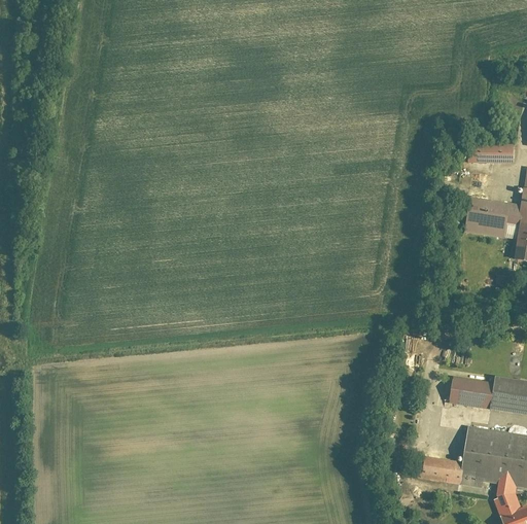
[(467,144),(467,163),(514,163),(514,144),(467,144)]
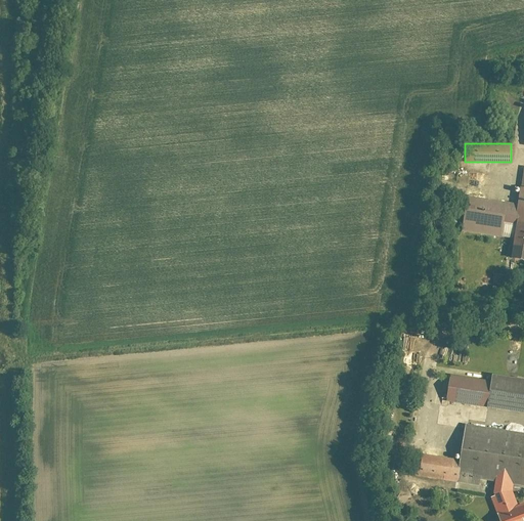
[(515,224),(517,205),(467,197),(464,217),(515,224)]
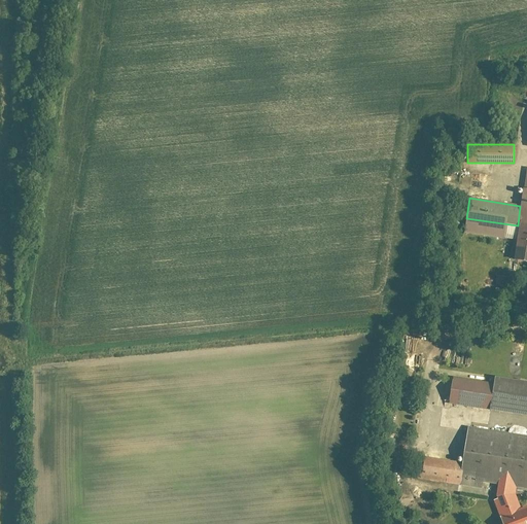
[(526,262),(526,225),(521,224),(516,260),(526,262)]
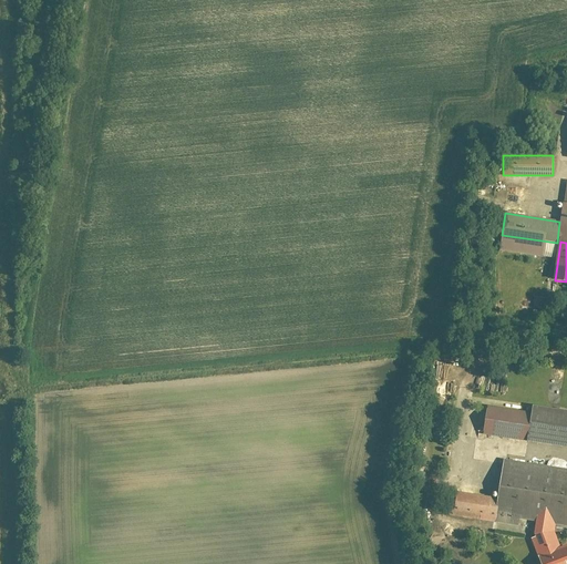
[(536,295),(535,304),(546,305),(547,296),(536,295)]
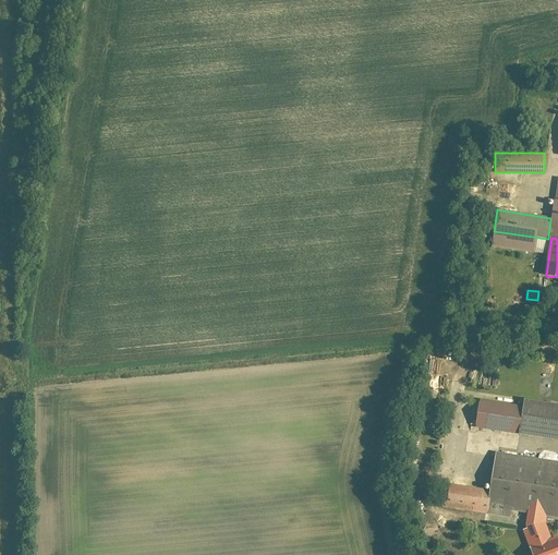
[(480,397),(475,424),(557,436),(557,399),(524,395),(522,403),(480,397)]
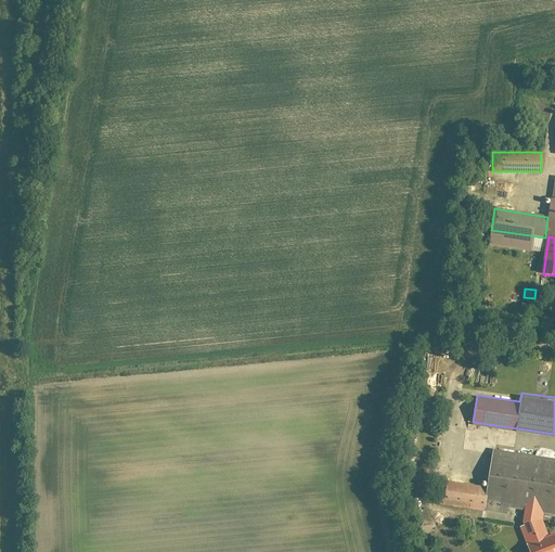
[(554,459),(495,450),(487,508),(554,517),(554,459)]
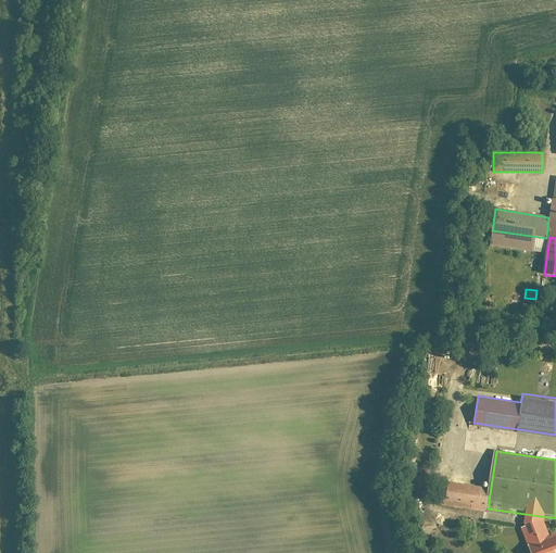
[(487,506),(488,488),(445,485),(444,503),(487,506)]
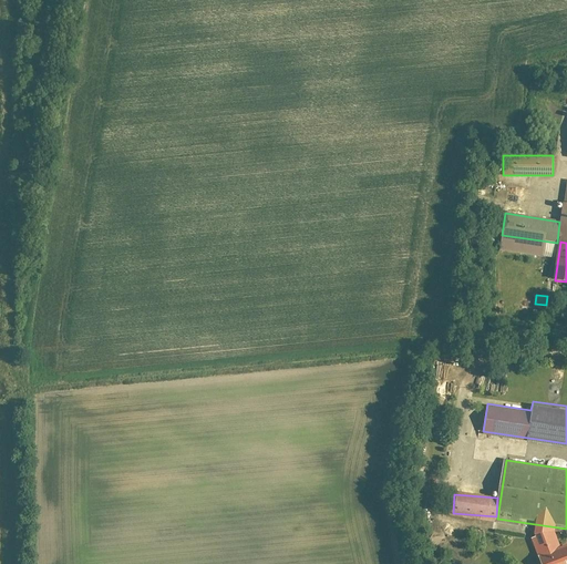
[(529,539),(527,556),(563,562),(566,543),(529,539)]
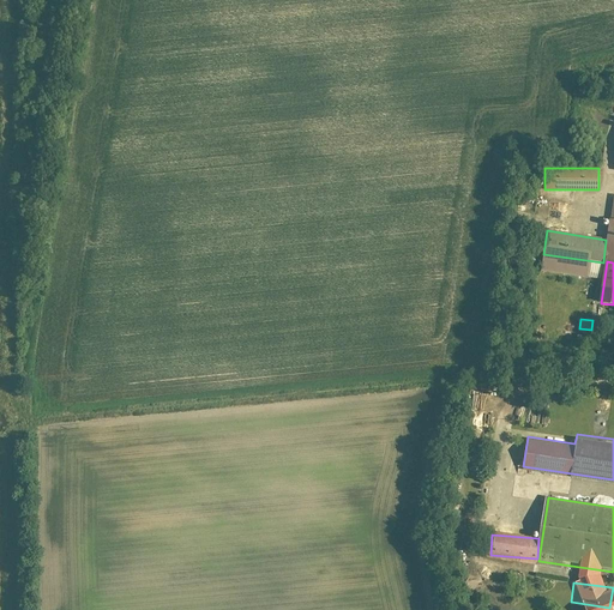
All buildings are outlined.
